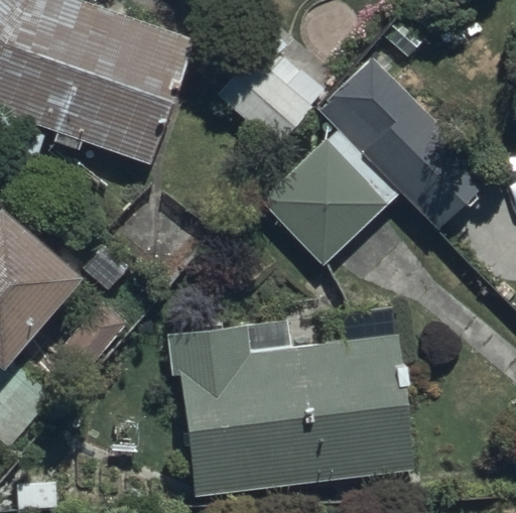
[(0,0),(0,113),(25,122),(13,153),(35,161),(45,132),(153,170),(200,40),(85,0),(0,0)]
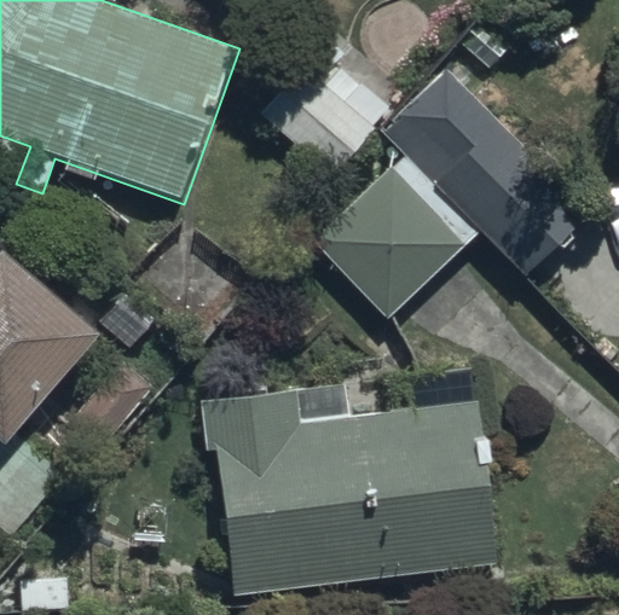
[(302,64),(260,111),(331,177),(391,112),(340,67),(324,83),(302,64)]
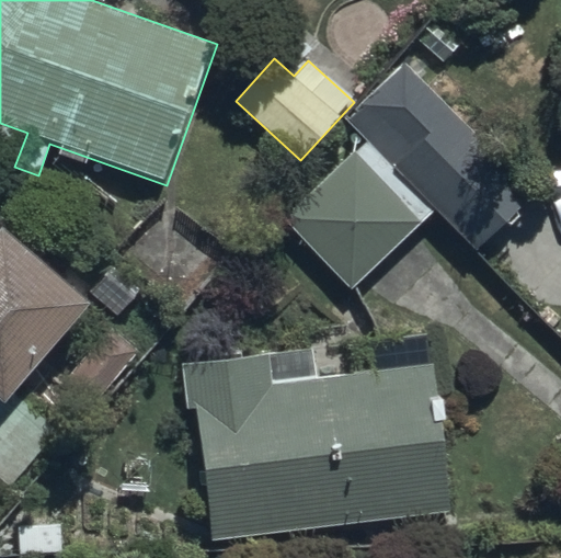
[(368,139),(288,218),(353,284),(433,206),(477,250),(534,193),(402,59),(344,116),(368,139)]
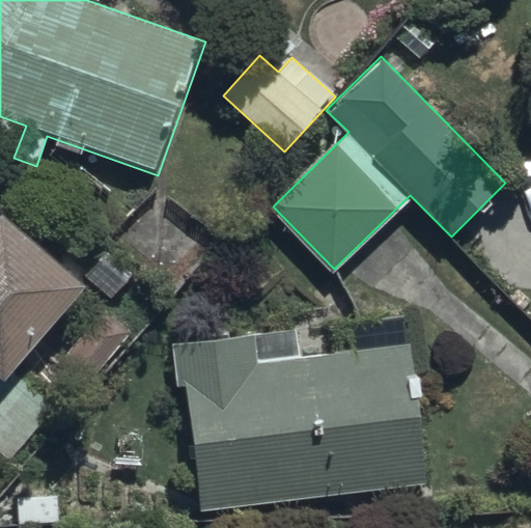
[(0,451),(10,461),(54,406),(28,385),(22,391),(7,380),(86,283),(0,212),(0,451)]
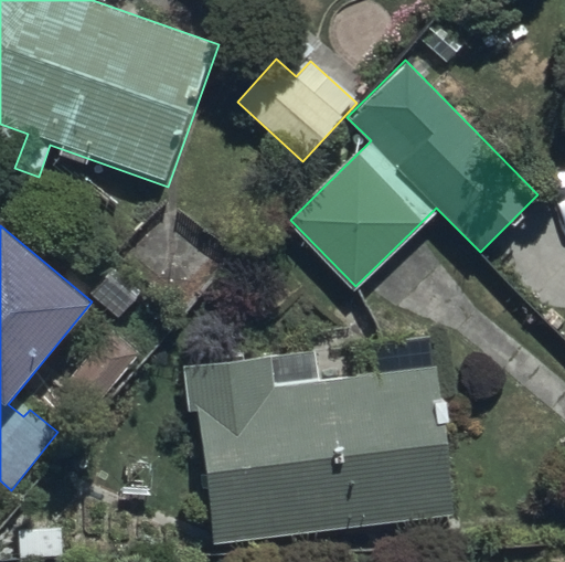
[(140,354),(110,328),(59,385),(88,412),(140,354)]
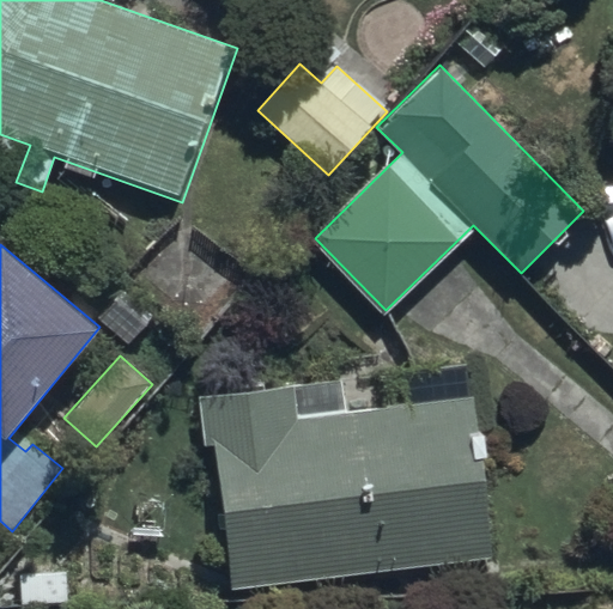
[(214,442),(231,590),(493,559),(469,366),(399,375),(402,406),(346,413),(343,383),(200,400),(206,443),(214,442)]
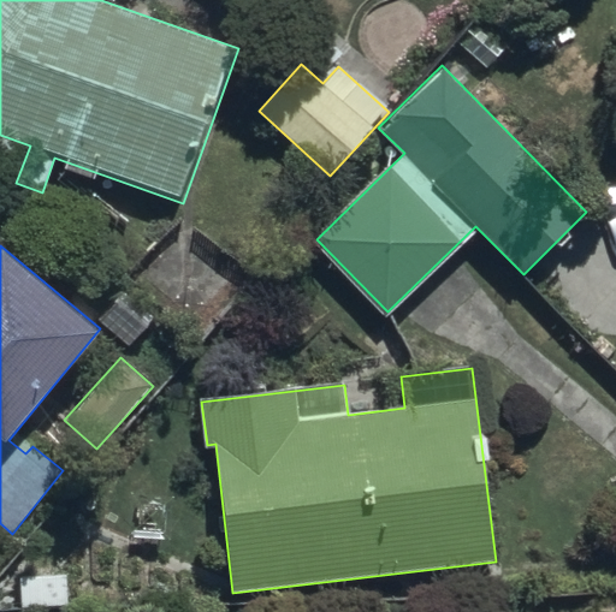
All buildings are outlined.
